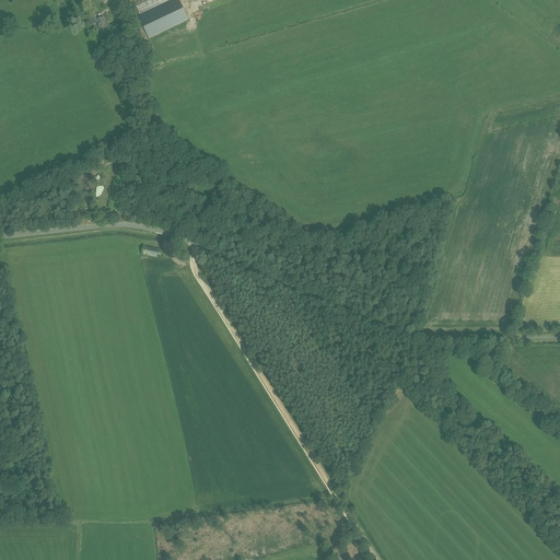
[(171,1),(170,0),(135,0),(133,0),(140,14),(171,1)]
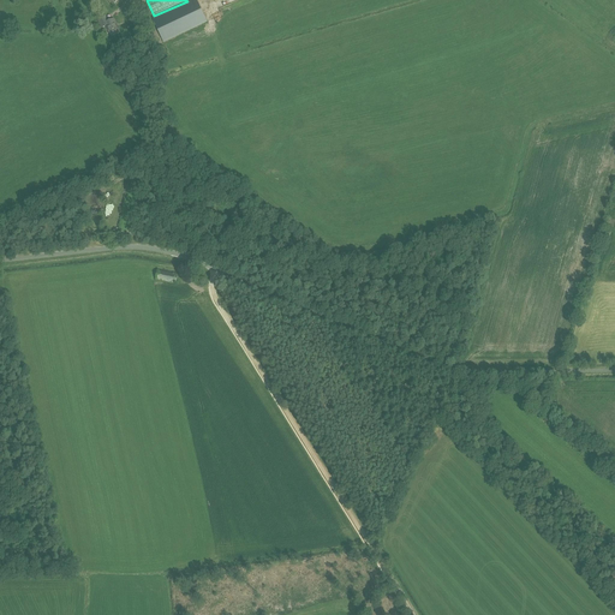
[(207,22),(196,0),(191,0),(153,18),(163,42),(207,22)]
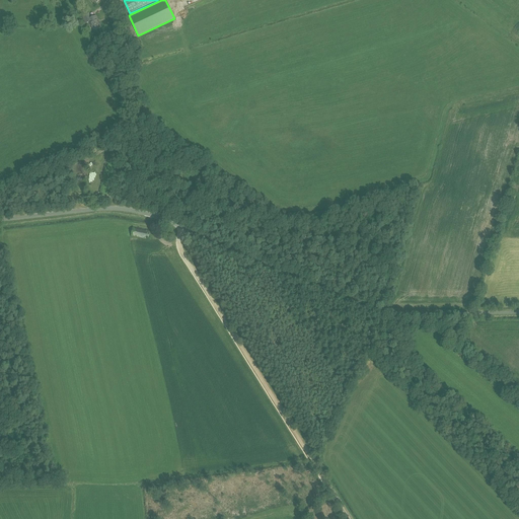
[(93,30),(101,27),(96,16),(91,18),(89,14),(83,16),(86,23),(89,22),(93,30)]
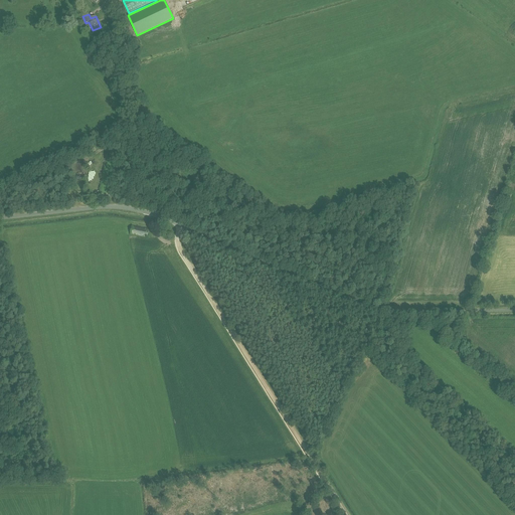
[(513,191),(508,189),(503,203),(509,204),(513,191)]
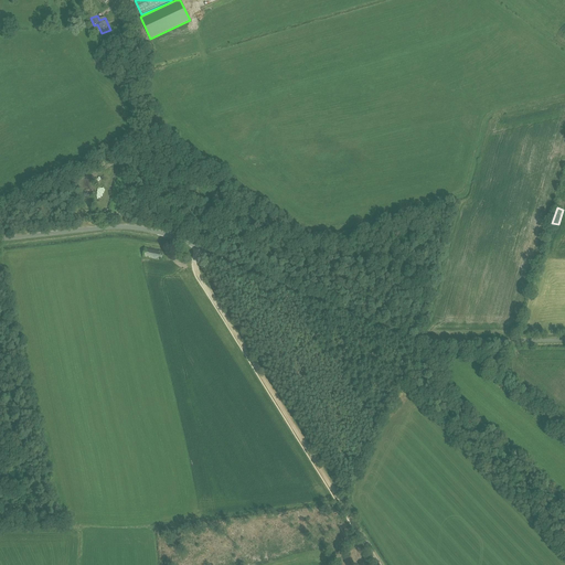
[(161,260),(163,252),(145,248),(144,257),(161,260)]
